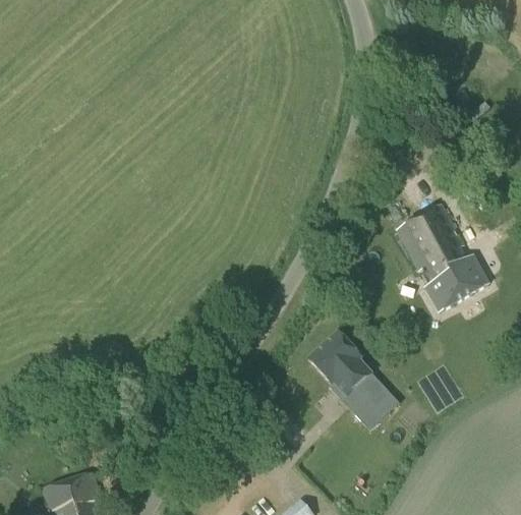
[(463,95),(458,99),(465,107),(470,103),(463,95)]
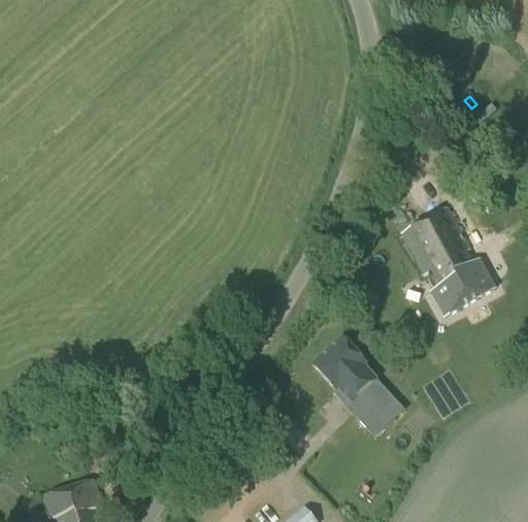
[(475,259),(446,205),(401,231),(432,289),(430,290),(444,315),(496,286),(480,257),(475,259)]
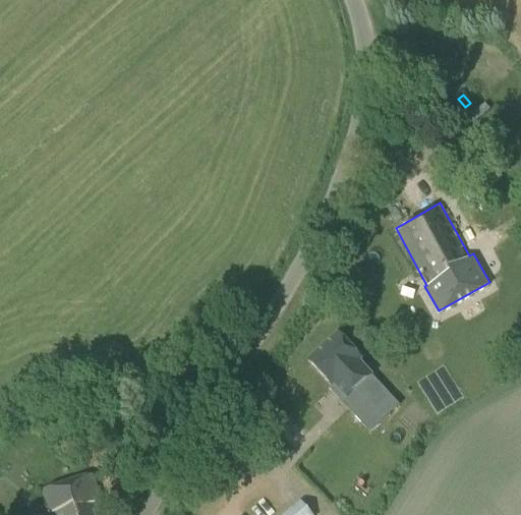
[(382,399),(361,378),(351,366),(361,356),(337,329),(307,356),(331,383),(329,385),(340,397),(342,395),(362,417),(382,399)]
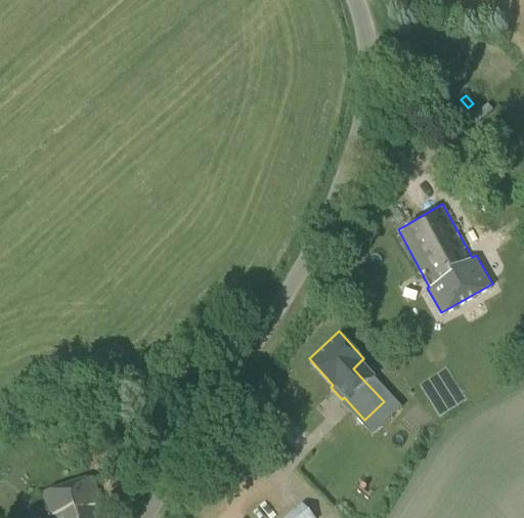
[(53,517),(101,517),(96,502),(100,501),(92,475),(45,491),(52,511),(53,517)]
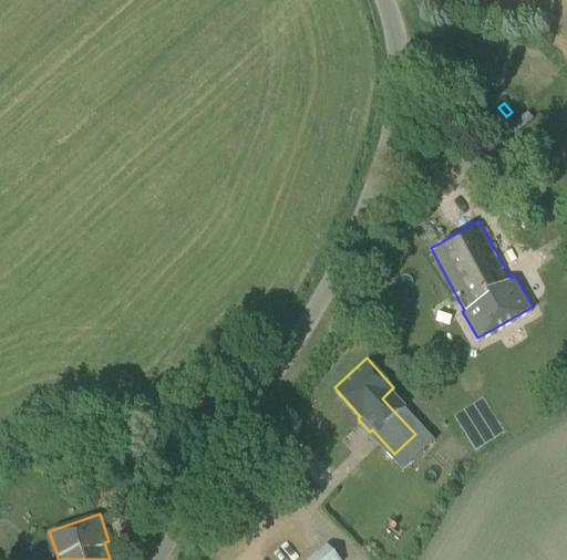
[(340,559),(342,559),(326,540),(301,559),(340,559)]
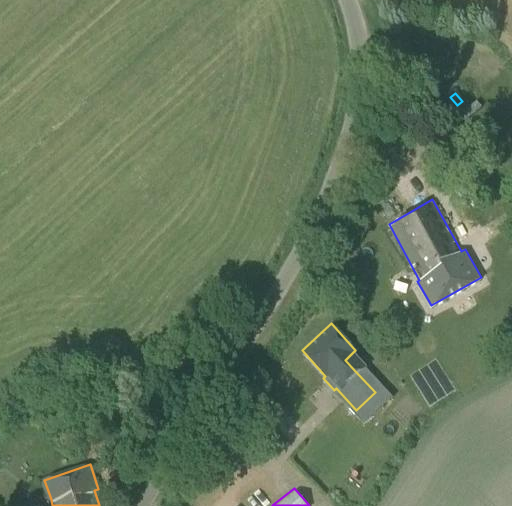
All buildings are outlined.
